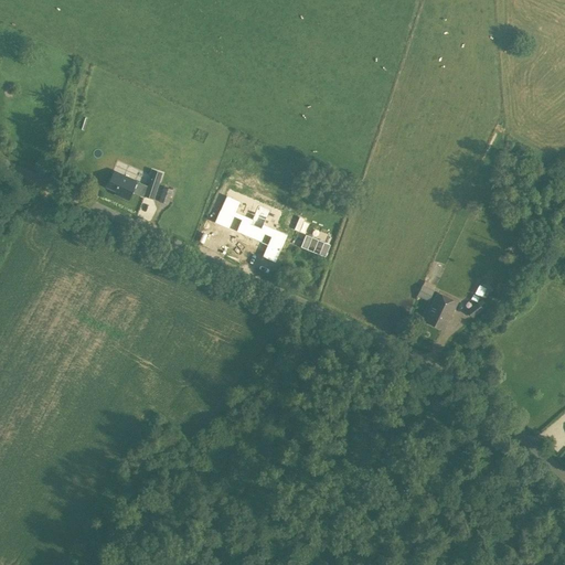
[(119,195),(128,200),(137,182),(115,172),(107,187),(120,192),(119,195)]
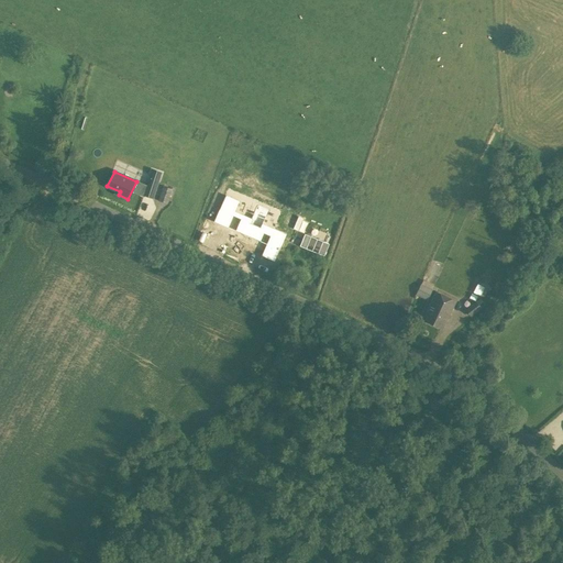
[(150,178),(143,195),(154,199),(159,181),(157,180),(158,176),(152,174),(150,178)]
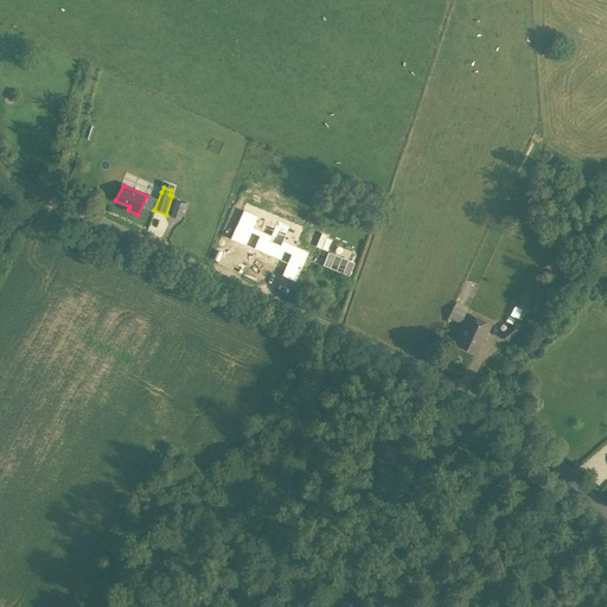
[(180,219),(185,205),(176,202),(171,216),(180,219)]
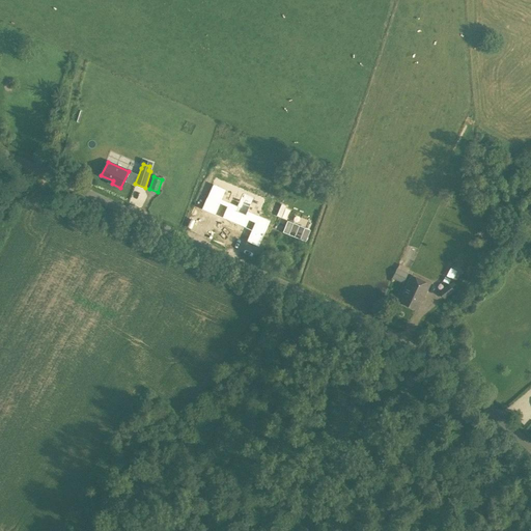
[(250,223),(255,225),(247,244),(259,250),(271,223),(249,214),(254,200),(243,195),(238,208),(222,202),(227,192),(214,187),(202,212),(216,217),(221,206),(227,210),(223,220),(246,230),(250,223)]
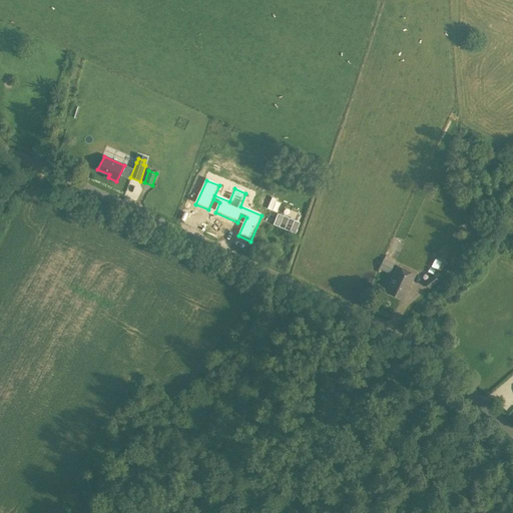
[(385,254),(378,269),(389,274),(396,260),(385,254)]
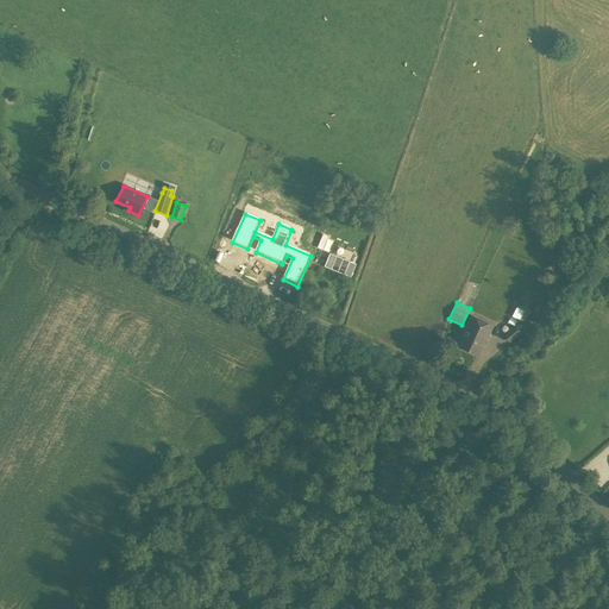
[(516,307),(512,316),(520,320),(522,315),(525,318),(527,313),(516,307)]
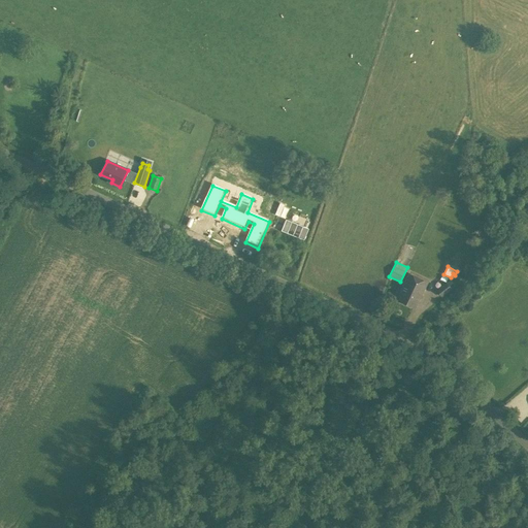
[(427,283),(408,273),(396,300),(415,308),(427,283)]
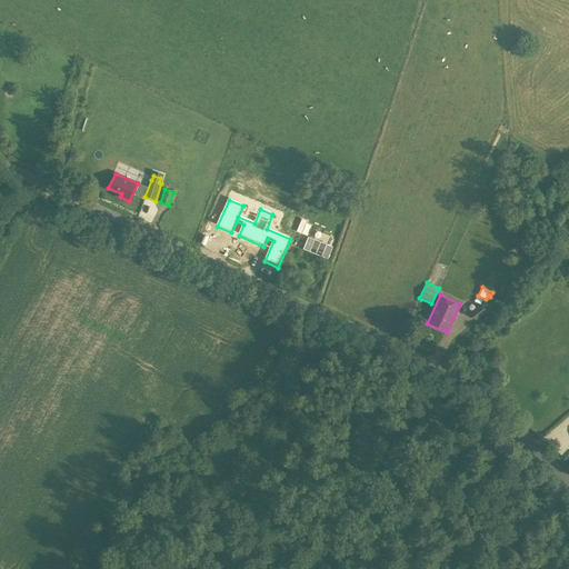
[(481,305),(470,313),(476,320),(487,311),(481,305)]
